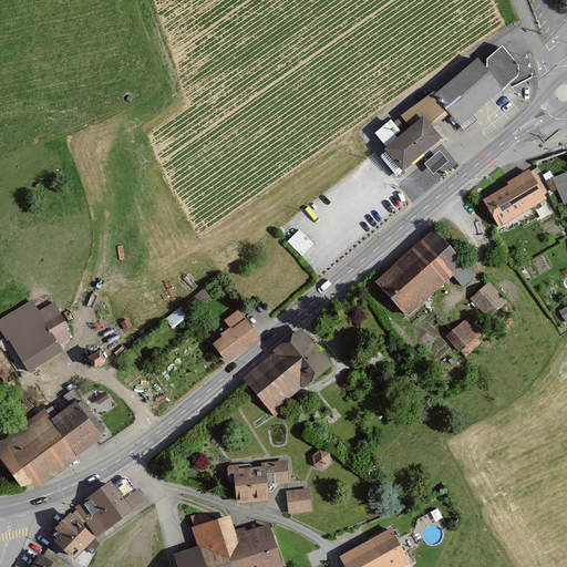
[(519,78),(524,73),(505,49),(488,63),(493,68),(488,71),(481,62),(435,98),(452,119),(459,126),(519,78)]
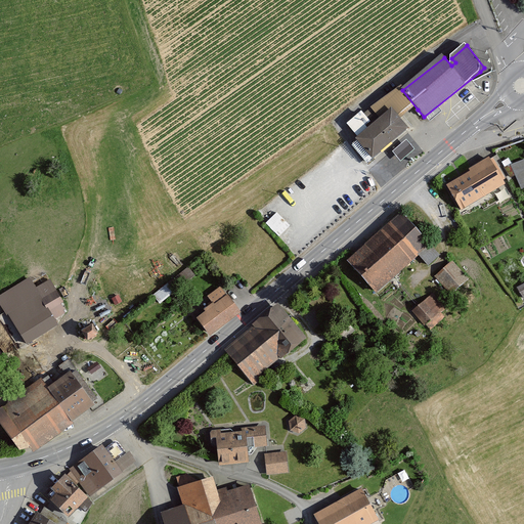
[(418,110),(402,90),(400,88),(373,112),(381,122),(395,111),(403,121),(418,110)]
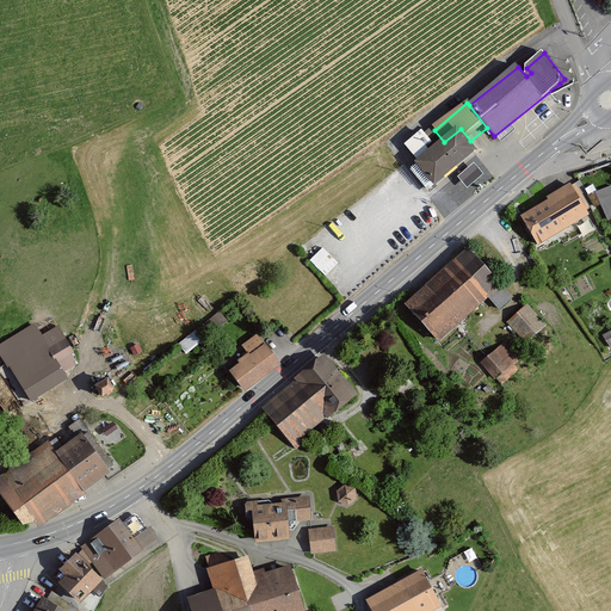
[(461,129),(444,142),(431,153),(429,149),(433,146),(424,133),(406,148),(420,167),(413,173),(430,193),(480,153),(470,141),(461,129)]
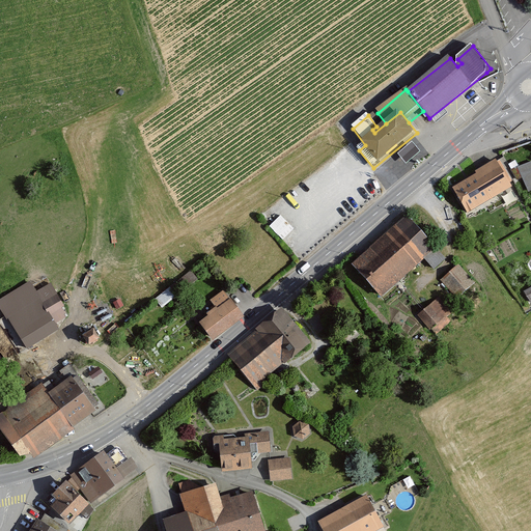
[(420,152),(412,143),(398,155),(406,164),(420,152)]
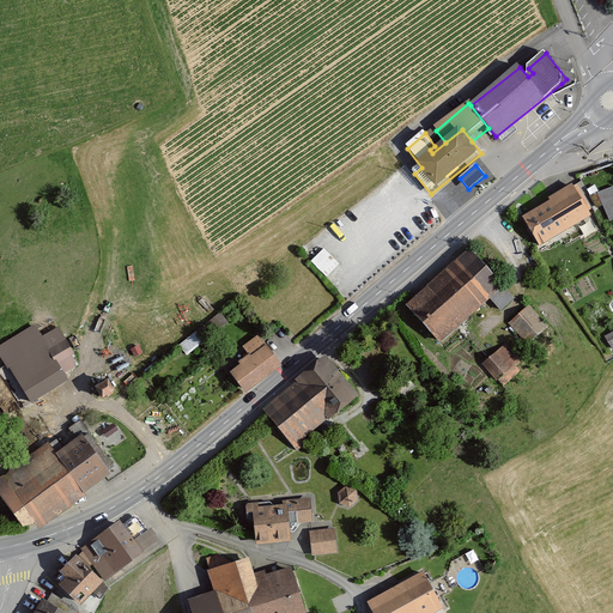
[(572,186),(522,217),(541,248),(592,217),(572,186)]
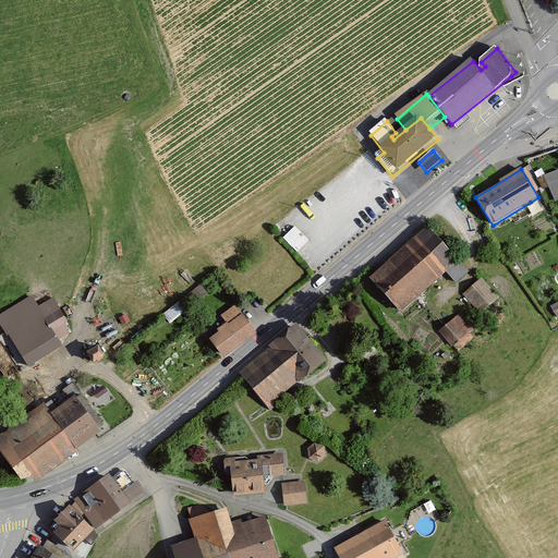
[(555,201),(557,198),(557,169),(544,174),(555,201)]
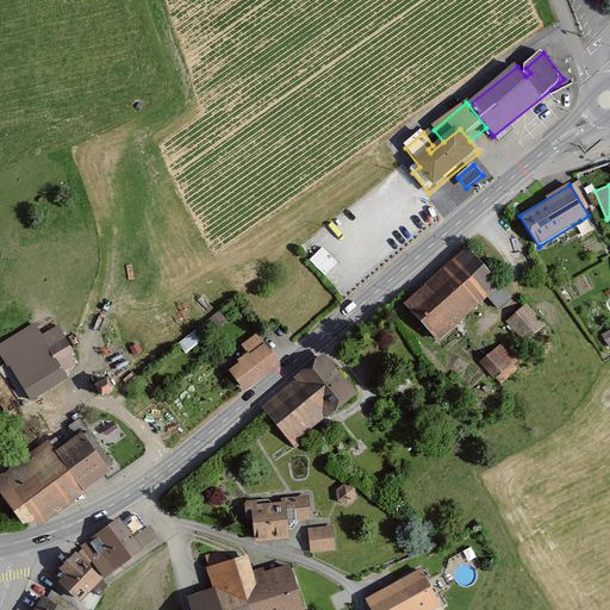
[(470,246),(403,303),(439,342),(491,297),(499,307),(514,296),(470,246)]
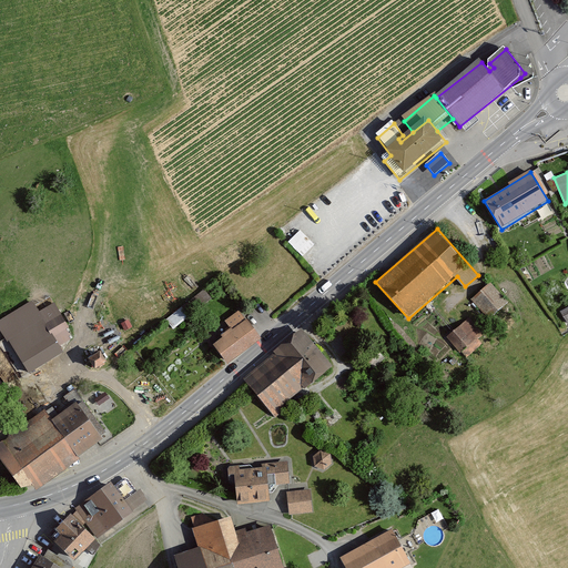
[(303,256),(316,244),(302,230),(288,241),(303,256)]
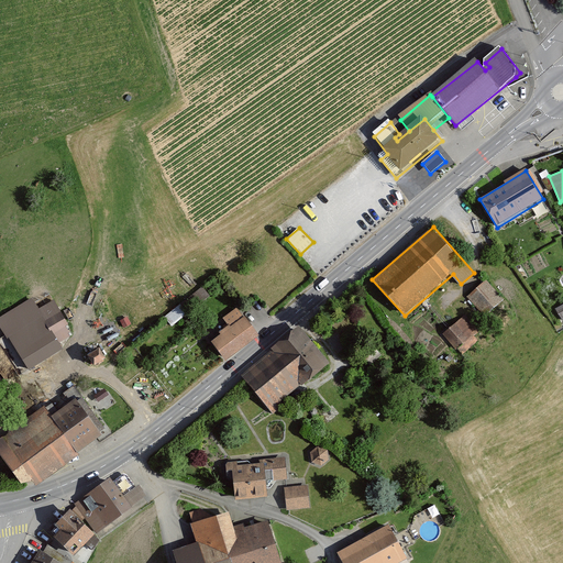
[(486,279),(468,296),(487,316),(505,299),(486,279)]
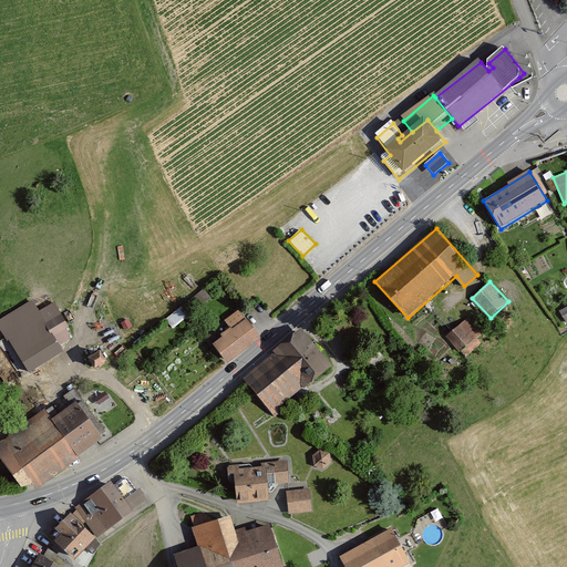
[(33,300),(0,321),(31,368),(64,346),(62,342),(74,334),(54,303),(41,312),(33,300)]
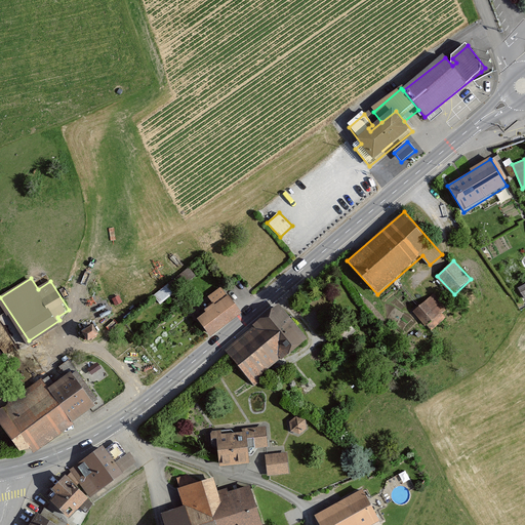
[(161,305),(175,293),(168,285),(154,295),(161,305)]
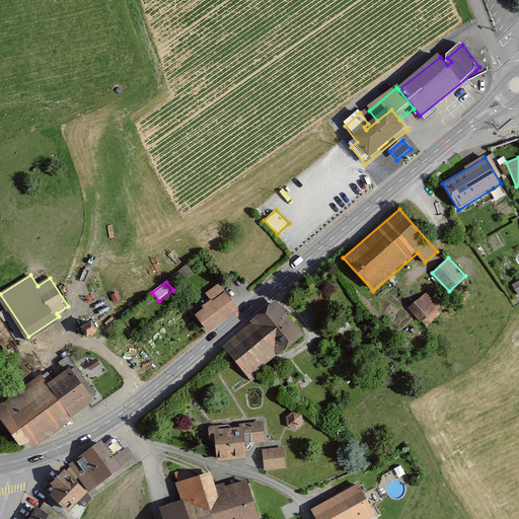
[(219,283),(206,293),(213,301),(196,315),(209,331),(239,307),(219,283)]
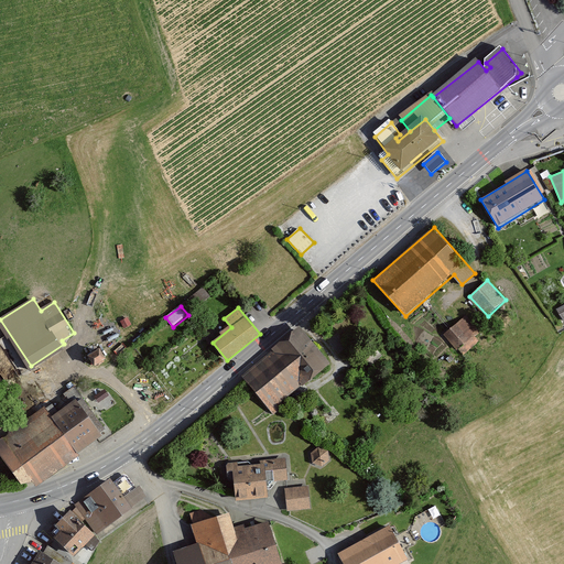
[(480,332),(466,316),(447,335),(462,349),(480,332)]
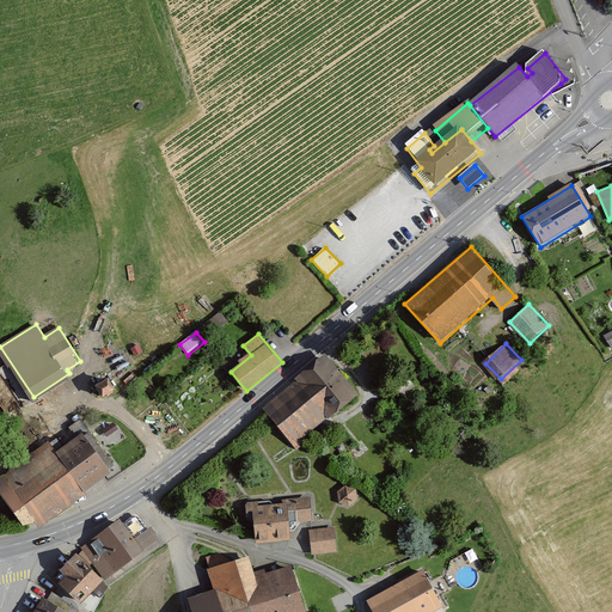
[(361,393),(328,354),(263,409),(298,448),(361,393)]
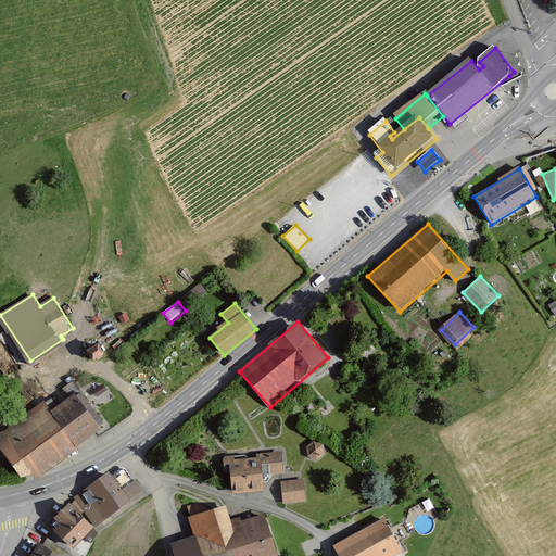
[(98,343),(87,350),(92,361),(104,354),(98,343)]
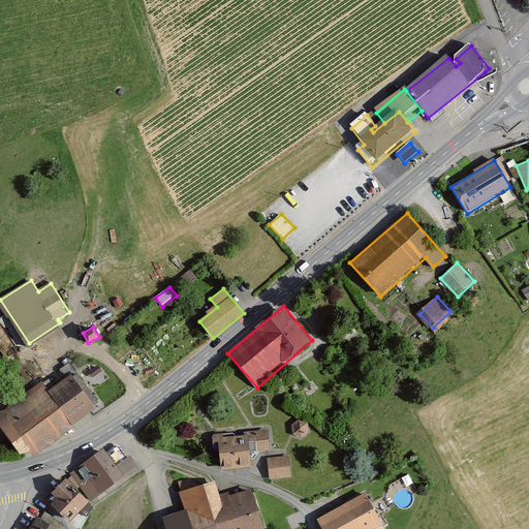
[(43,380),(0,411),(0,424),(24,457),(35,448),(39,454),(101,408),(74,371),(51,389),(43,380)]
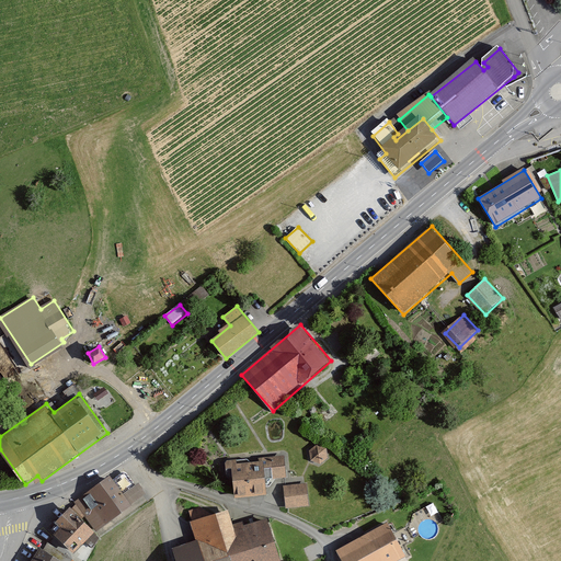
[(308,453),(318,468),(331,459),(321,444),(308,453)]
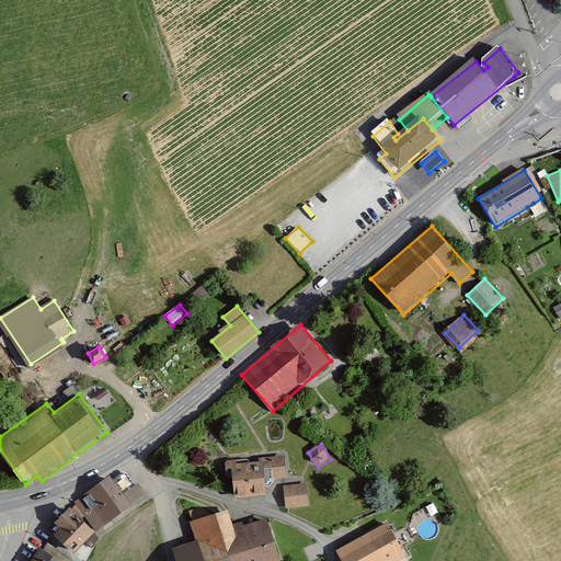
[(285,456),(231,460),(233,499),(271,495),(270,477),(286,476),(285,456)]
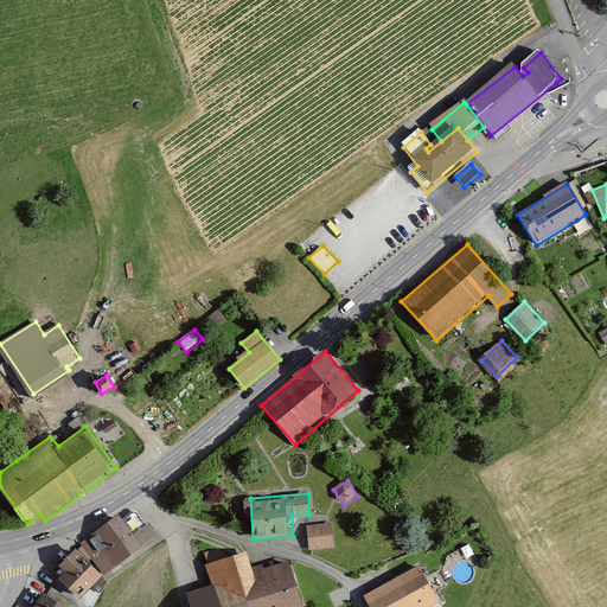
[(134,535),(119,515),(80,544),(104,575),(158,535),(148,523),(134,535)]
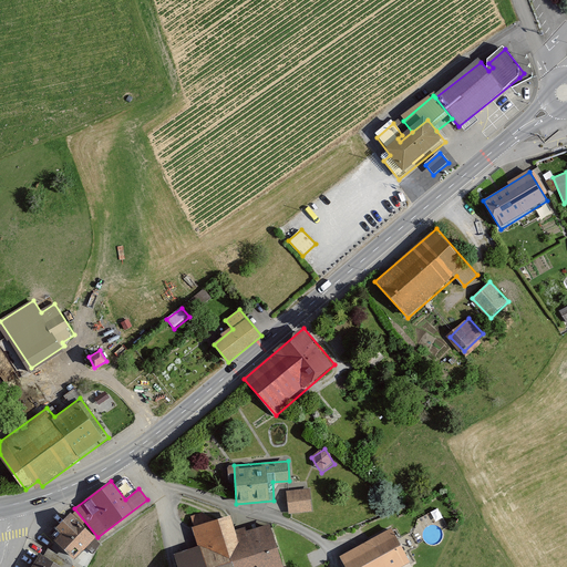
[(310,488),(288,491),(289,513),(312,511),(310,488)]
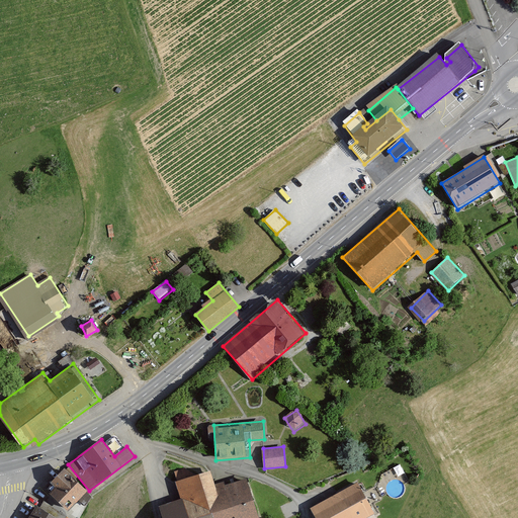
[(187,466),(174,470),(182,499),(162,505),(165,517),(261,517),(249,479),(221,488),(214,470),(190,478),(187,466)]
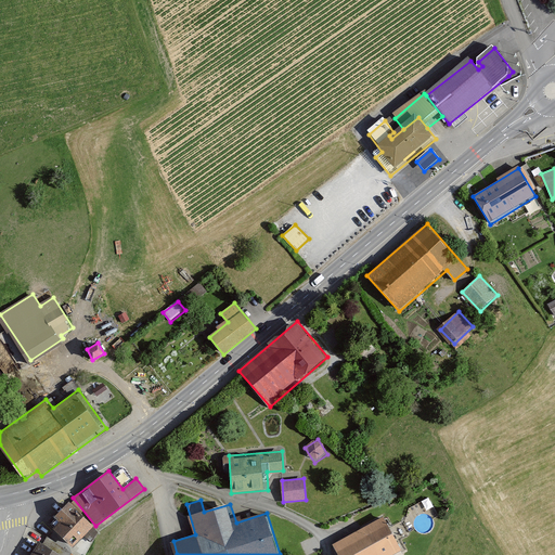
[(53,516),(60,523),(53,529),(71,547),(93,527),(69,502),(53,516)]
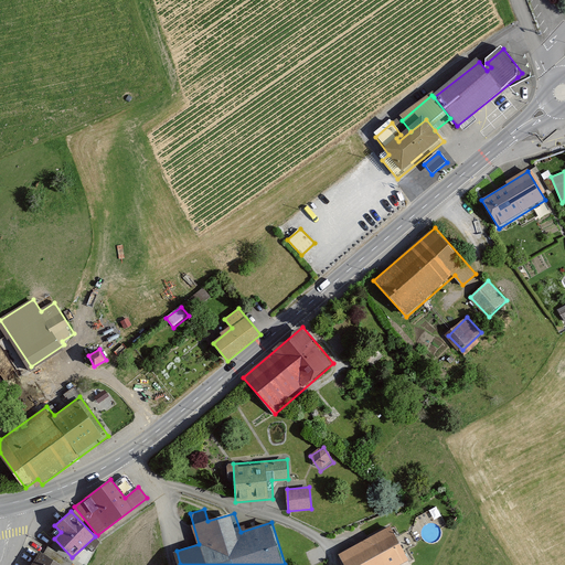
[(395,520),(338,555),(343,564),(415,564),(420,562),(395,520)]
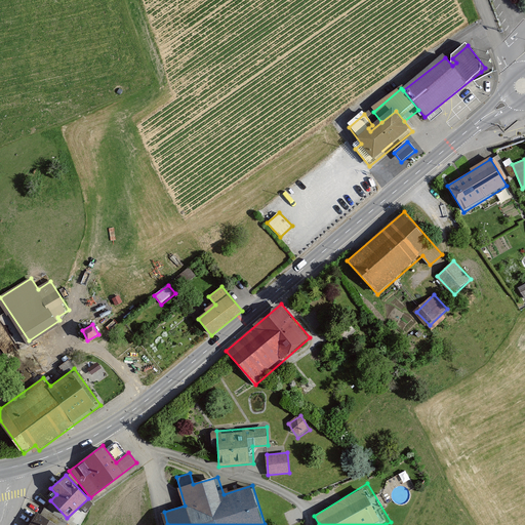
[(29,524),(56,524),(37,513),(29,524)]
